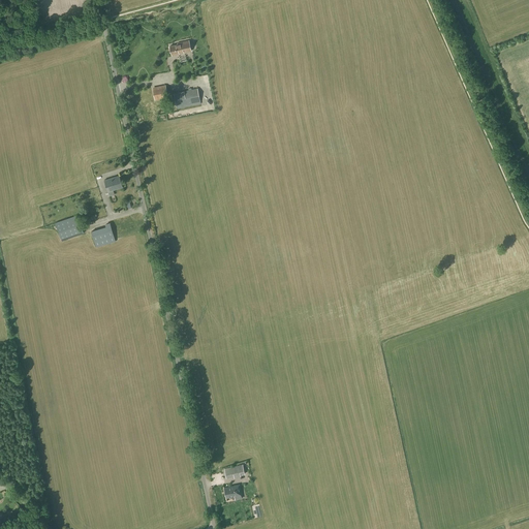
[(169,47),(172,56),(179,54),(183,53),(184,53),(191,51),(189,40),(177,43),(178,44),(169,47)]
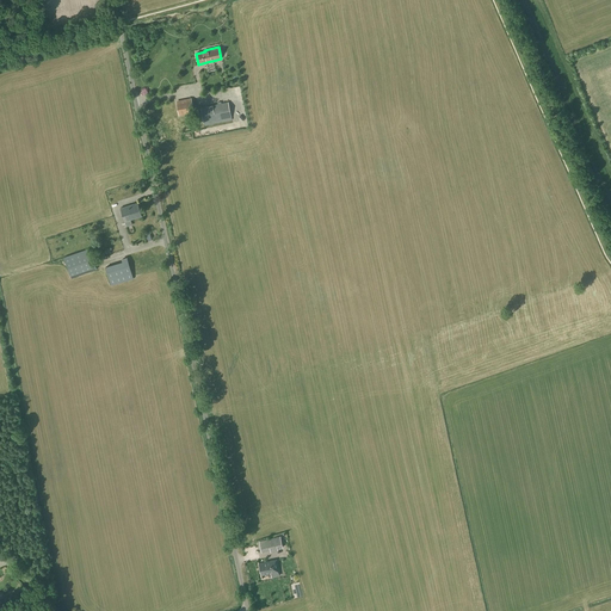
[(179,116),(193,112),(191,99),(177,102),(179,116)]
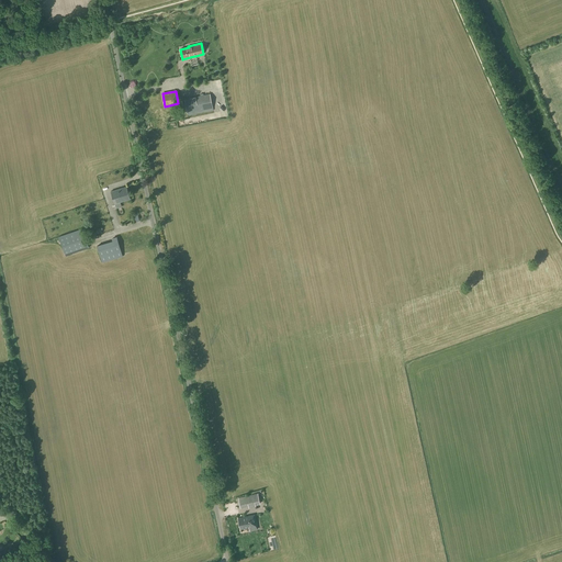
[(187,113),(213,109),(210,94),(184,99),(187,113)]
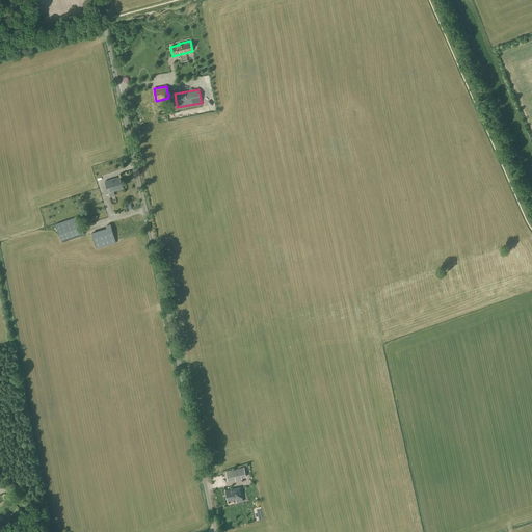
[(110,197),(115,196),(114,191),(124,188),(120,177),(105,182),(108,193),(110,197)]
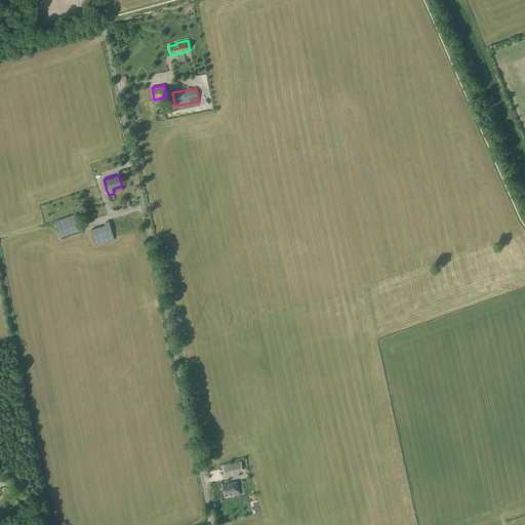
[(62,239),(83,232),(77,213),(54,221),(62,239)]
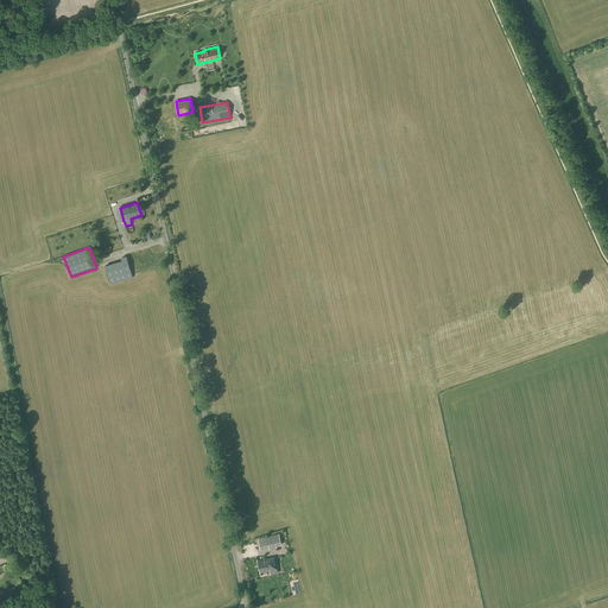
[(111,284),(133,278),(131,268),(153,261),(149,247),(126,254),(126,257),(121,259),(121,260),(105,266),(111,284)]
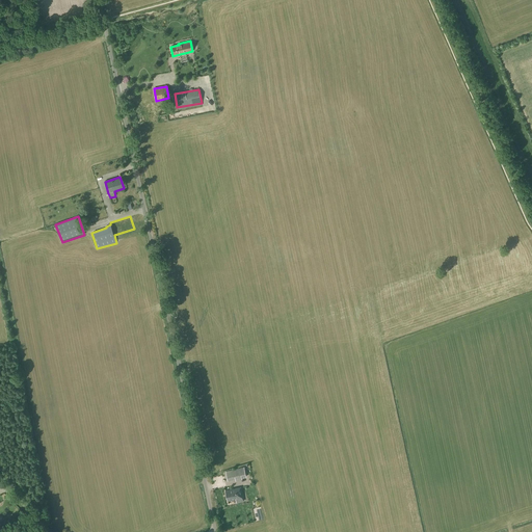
[(228,480),(235,478),(236,480),(242,478),(241,477),(246,476),(244,467),(225,471),(228,480)]
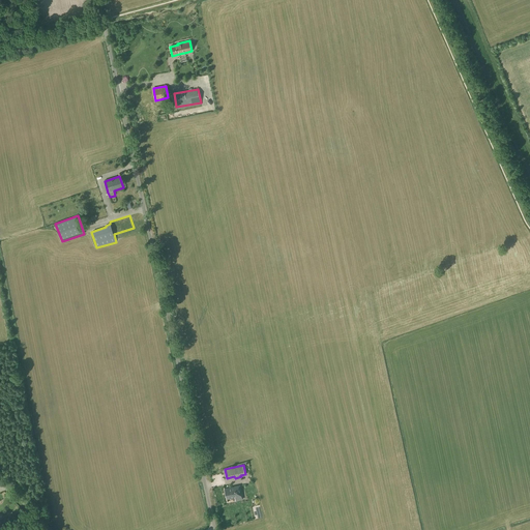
[(242,496),(240,486),(225,489),(227,499),(234,497),(235,500),(242,498),(242,496)]
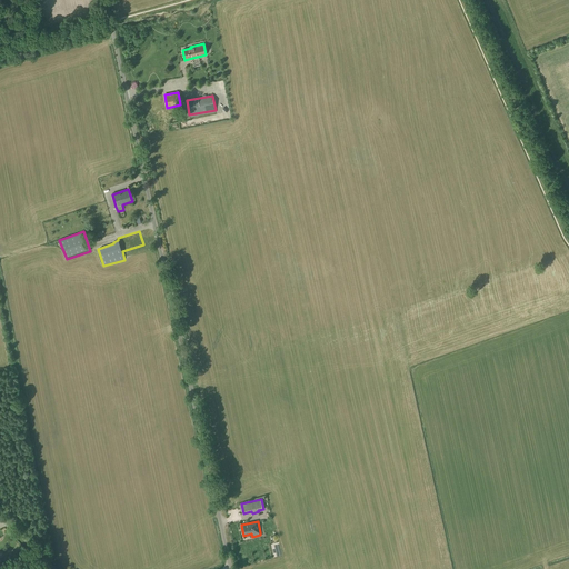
All buildings are outlined.
